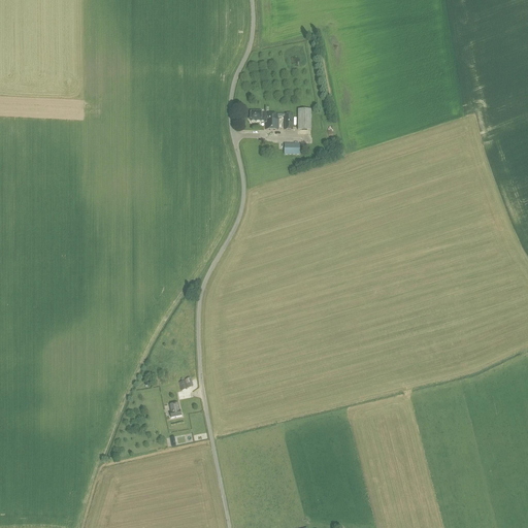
[(298,130),(310,130),(311,109),(298,109),(298,130)]
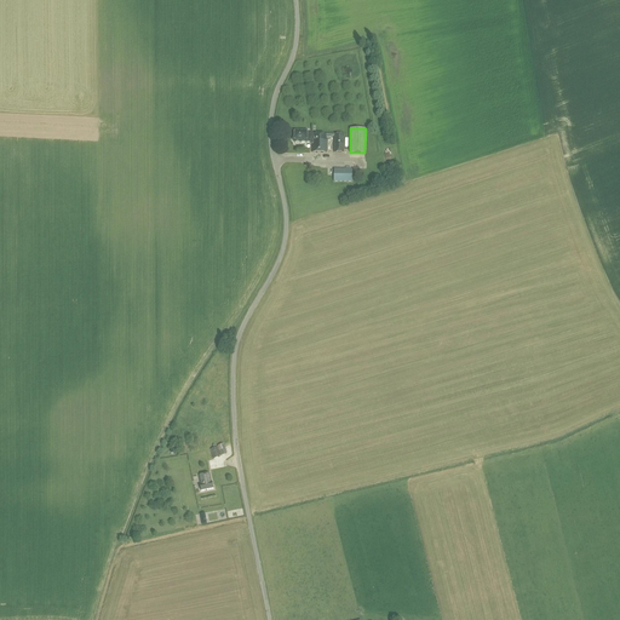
[(306,143),(308,133),(308,131),(296,131),(294,137),(293,138),(292,139),(293,141),(294,142),(294,143),(306,143)]
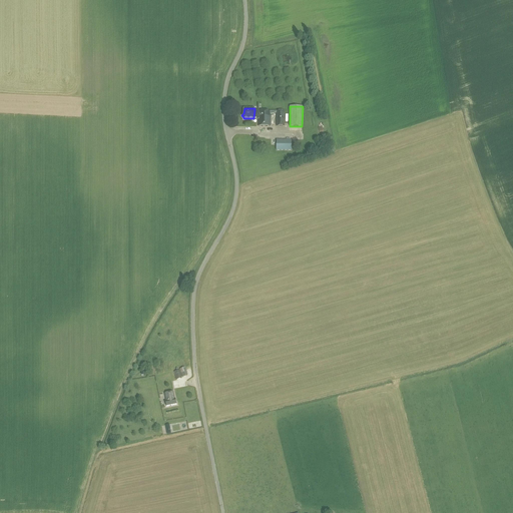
[(259,110),(254,110),(253,118),(258,118),(258,126),(271,126),(271,114),(273,114),(273,113),(274,113),(274,112),(277,112),(277,111),(259,111),(259,110)]
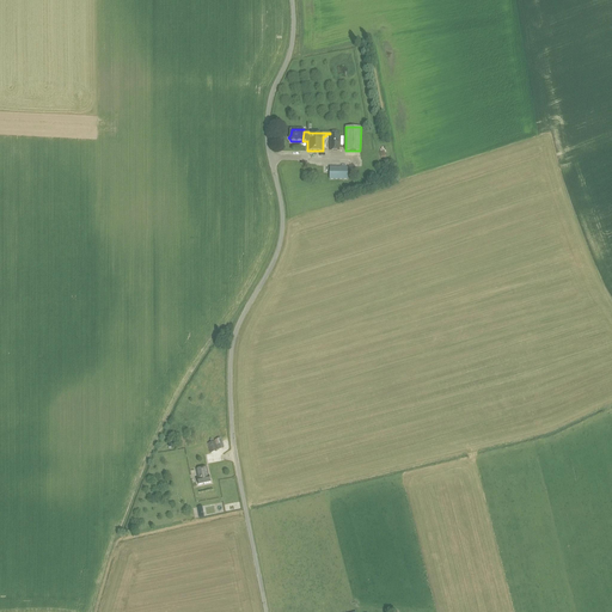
[(348,167),(330,167),(330,179),(348,179),(348,167)]
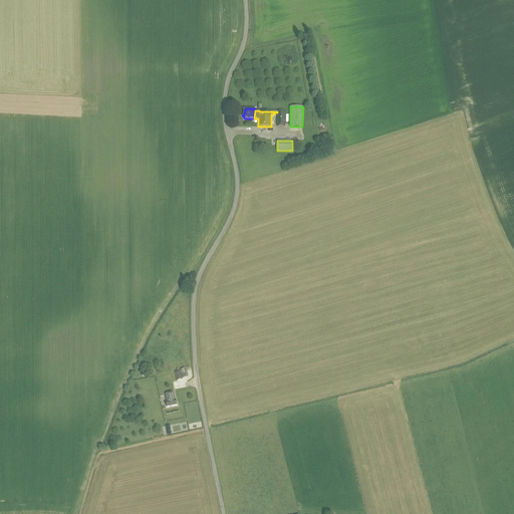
[(176,401),(174,393),(165,395),(167,404),(167,405),(167,408),(177,406),(176,401)]
